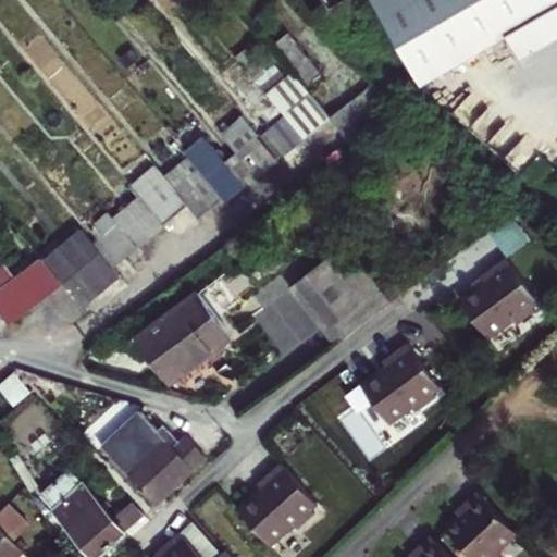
[(556,0),(390,0),(430,73),(518,25),(530,46),(556,31),(556,0)]
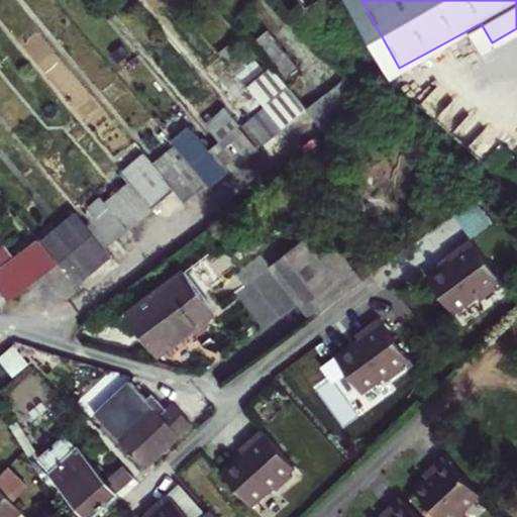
[(286,79),(299,69),(268,30),(255,40),(286,79)]
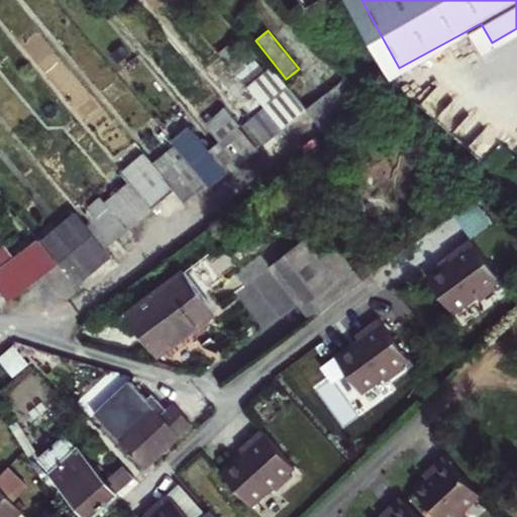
[(237,75),(245,68),(232,52),(223,59),(237,75)]
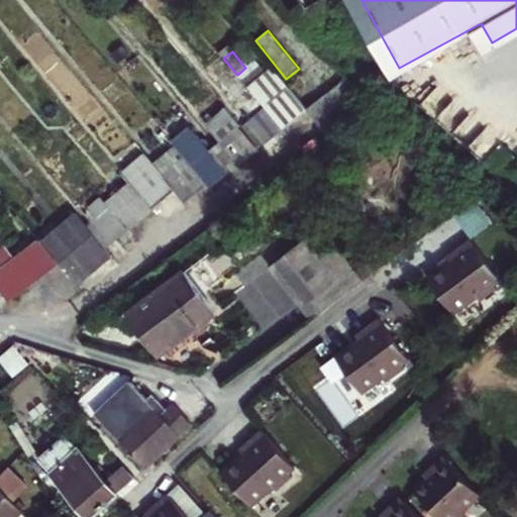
[(307,110),(330,139),(376,106),(345,81),(307,110)]
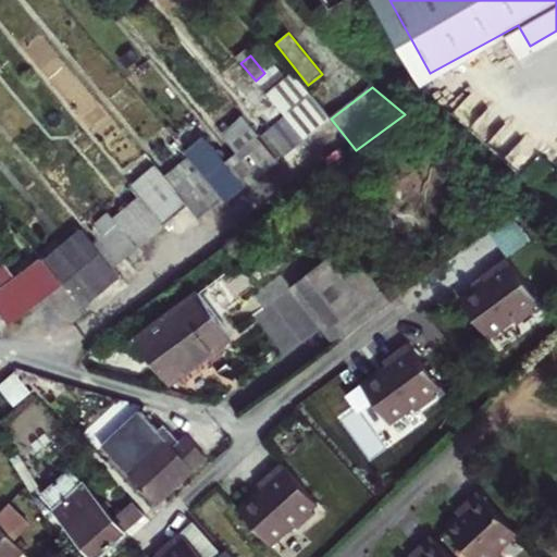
[(284,118),(304,140),(323,123),(302,97),(284,118)]
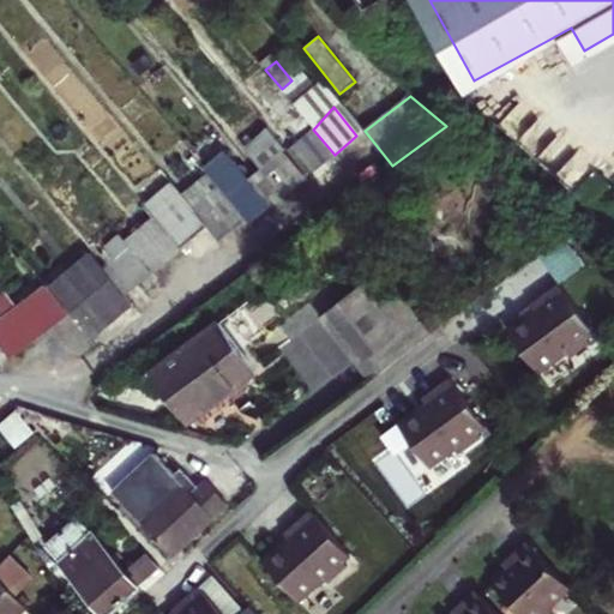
[(238,121),(247,133),(260,122),(251,112),(238,121)]
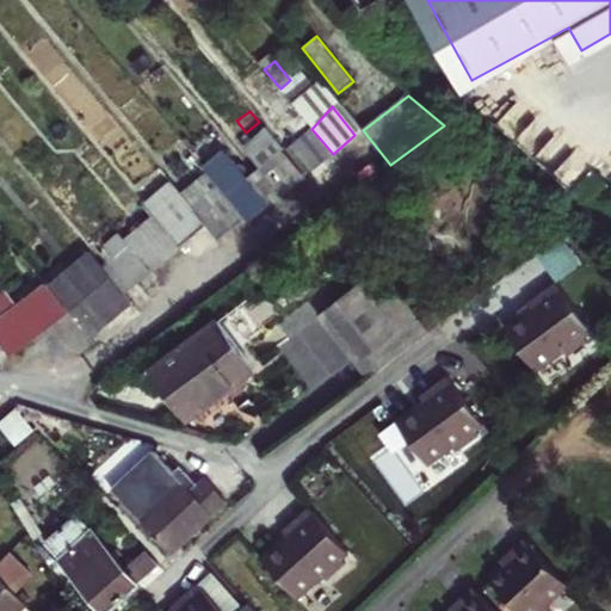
[(260,166),(283,195),(304,177),(265,129),(245,147),(260,166)]
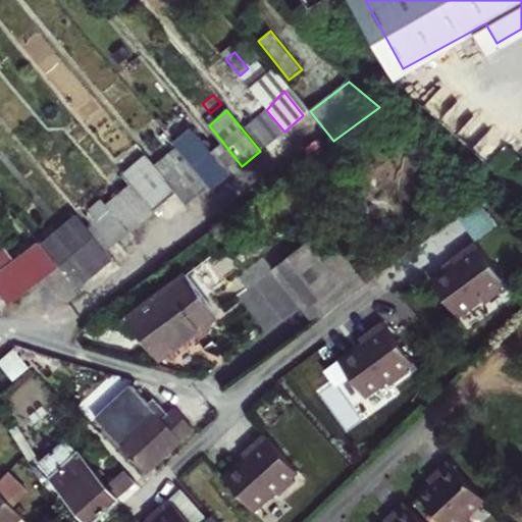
[(245,128),(262,150),(284,132),(266,110),(245,128)]
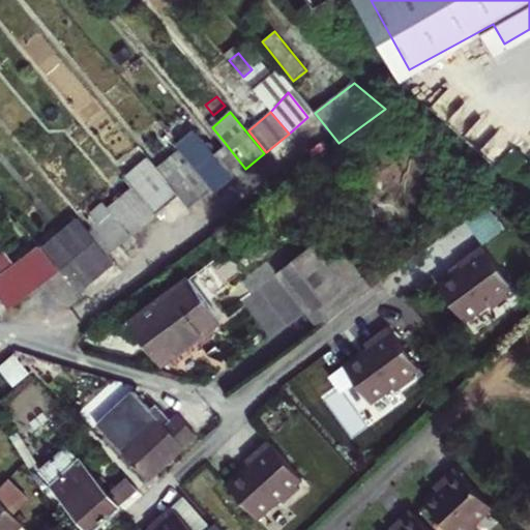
[(233,178),(213,154),(196,134),(180,150),(208,183),(212,188),(215,193),(233,178)]
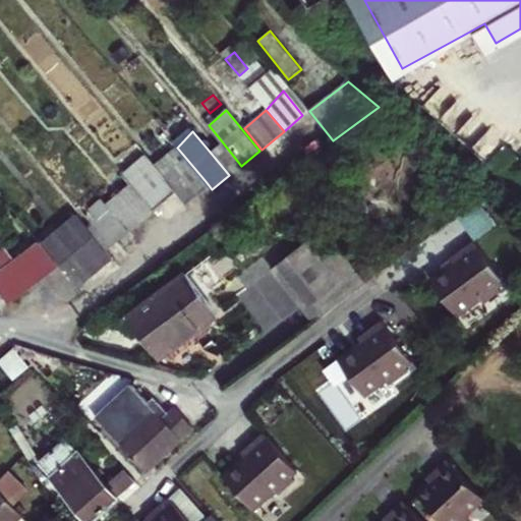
[(217,146),(236,170),(241,166),(222,141),(217,146)]
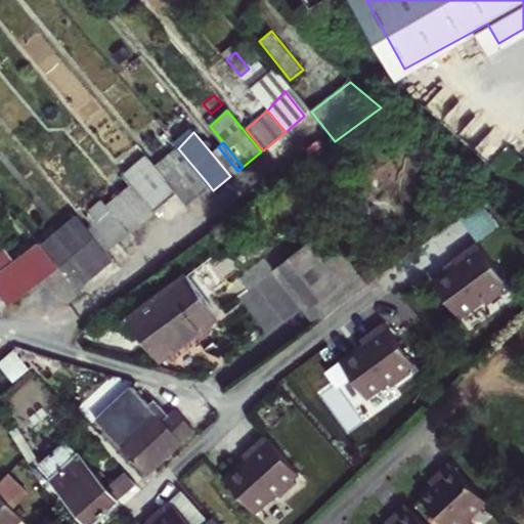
[(211,153),(230,176),(237,171),(218,146),(211,153)]
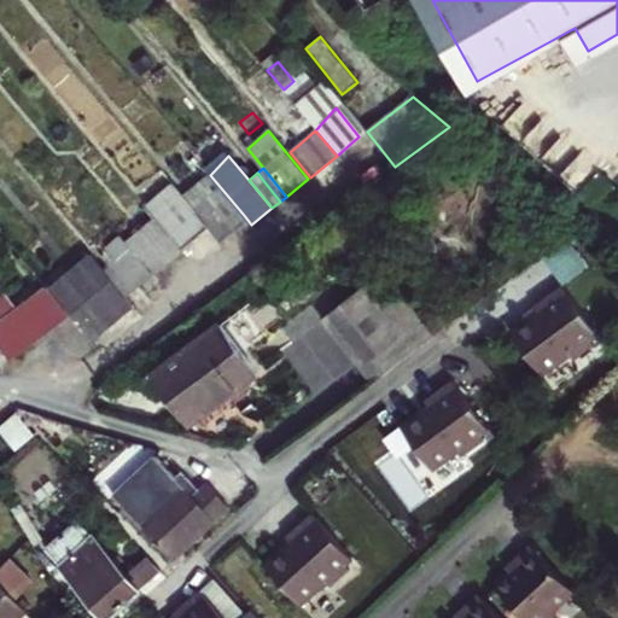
[(210,175),(184,197),(209,228),(221,243),(243,223),(238,217),(243,214),(210,175)]
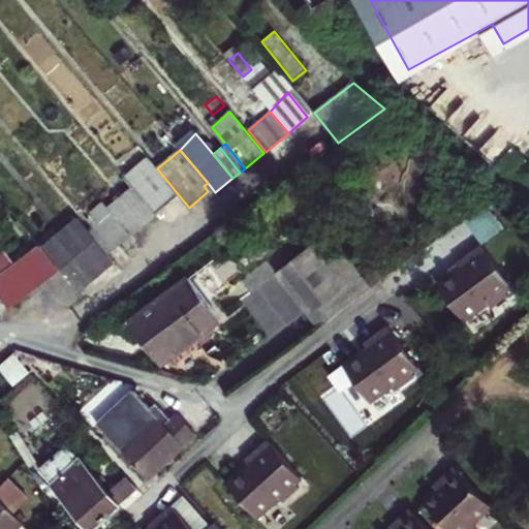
[(157,168),(148,158),(124,178),(131,187),(155,215),(179,195),(157,168)]
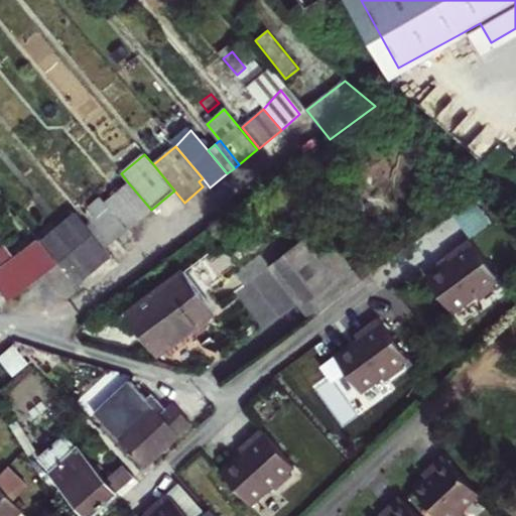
[(207,183),(203,178),(199,181),(203,186),(207,183)]
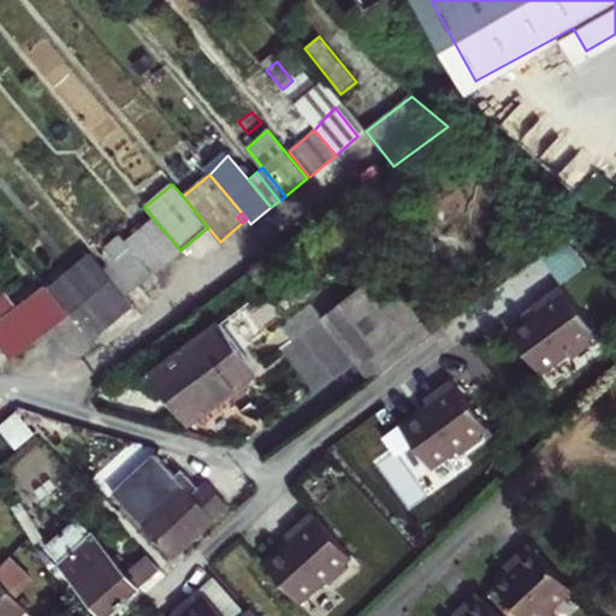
[(152,274),(181,250),(153,218),(138,230),(125,241),(152,274)]
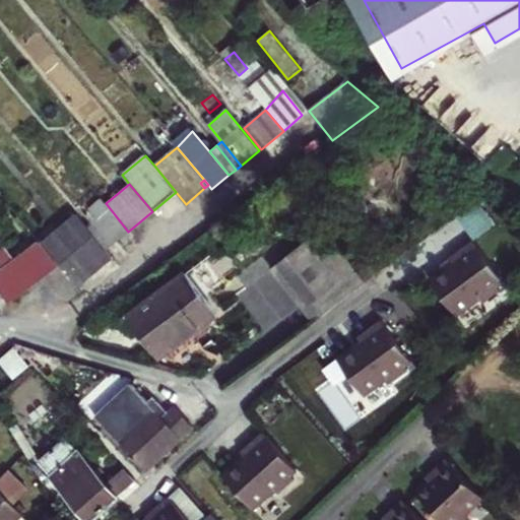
[(128,232),(106,203),(102,198),(89,208),(99,219),(87,229),(106,250),(128,232)]
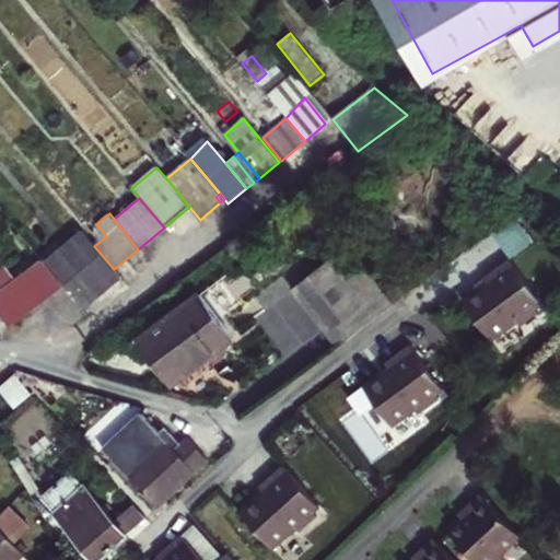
[(82,231),(45,261),(63,286),(82,308),(120,278),(114,269),(94,246),(82,231)]
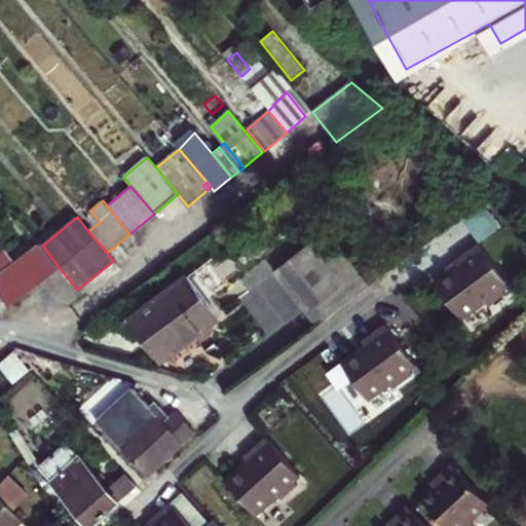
[(276,271),(316,326),(369,287),(354,267),(329,233),(276,271)]
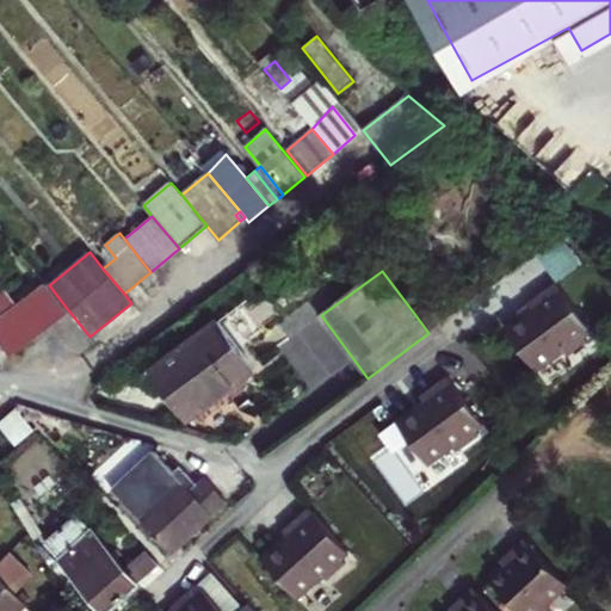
[(591,332),(556,283),(529,303),(532,308),(517,319),(504,328),(536,372),(565,351),(567,356),(587,340),(584,337),(591,332)]
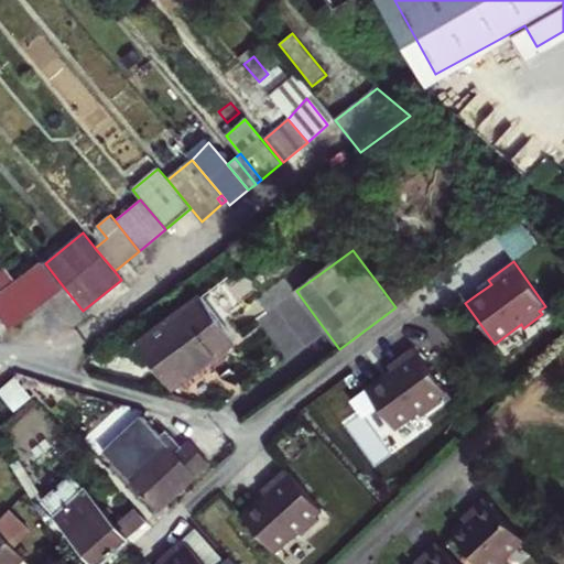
[(45,263),(3,291),(0,292),(0,314),(10,328),(64,288),(45,263)]
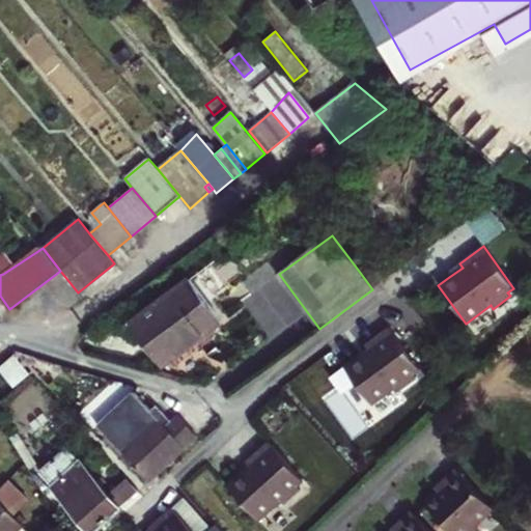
[(130,324),(161,366),(190,344),(221,322),(190,279),(130,324)]
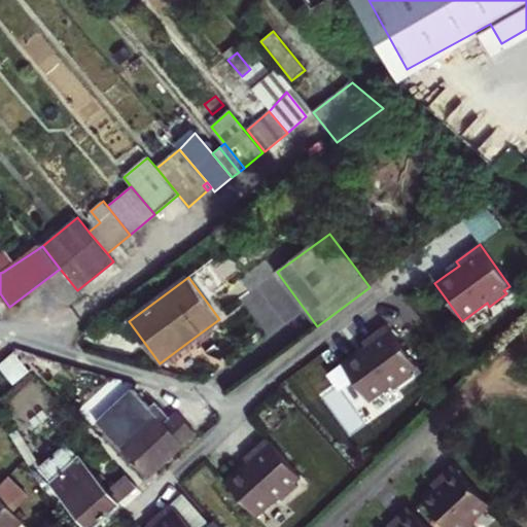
[(417,366),(386,326),(362,343),(365,347),(354,355),(342,364),(369,402),(393,384),(395,388),(413,375),(411,372),(417,366)]
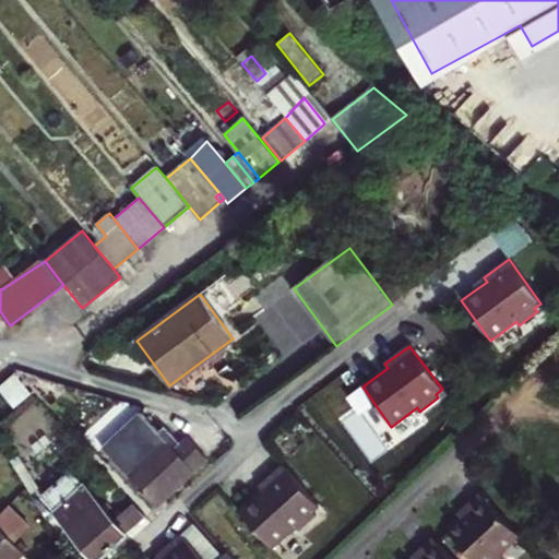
[(193,432),(180,444),(165,427),(159,431),(142,412),(97,453),(153,510),(185,482),(214,454),(193,432)]
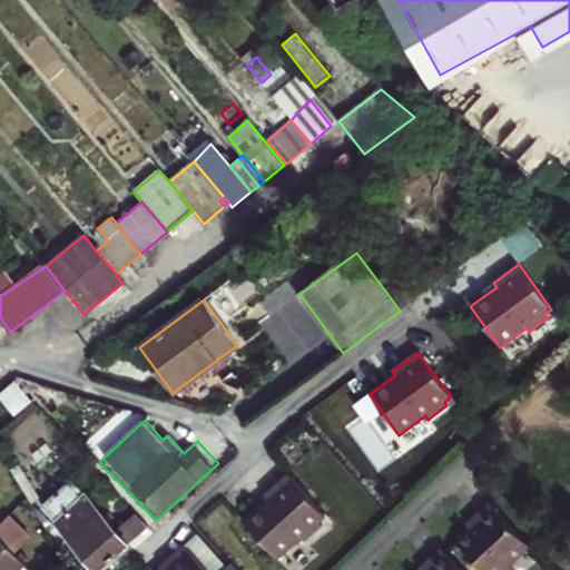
[(325,516),(288,474),(265,495),(267,500),(259,508),(244,521),(277,558),(302,537),(304,540),(322,524),(318,521),(325,516)]
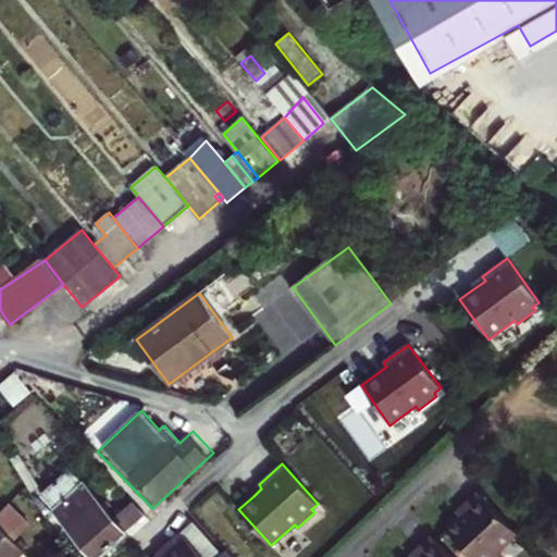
[(70,468),(40,495),(56,511),(59,508),(81,532),(77,534),(97,556),(122,535),(146,514),(133,500),(114,517),(70,468)]
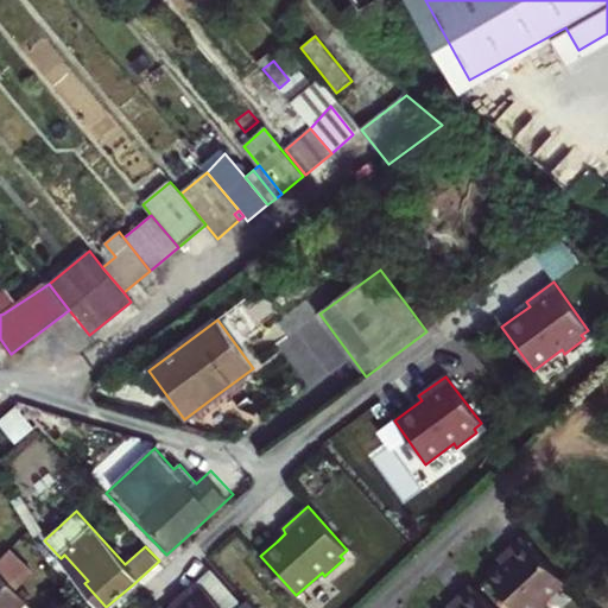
[(564,583),(523,539),(507,552),(512,557),(502,565),(488,580),(515,607),(544,607),(546,606),(544,603),(564,583)]
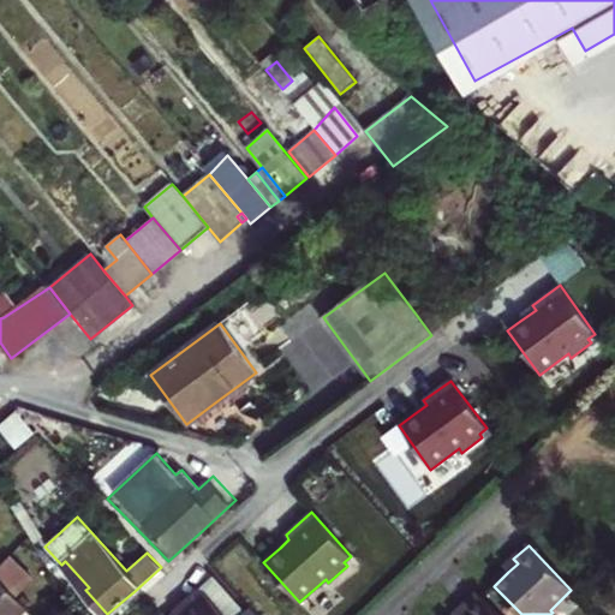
[(509,562),(505,568),(508,572),(518,563),(513,559),(509,562)]
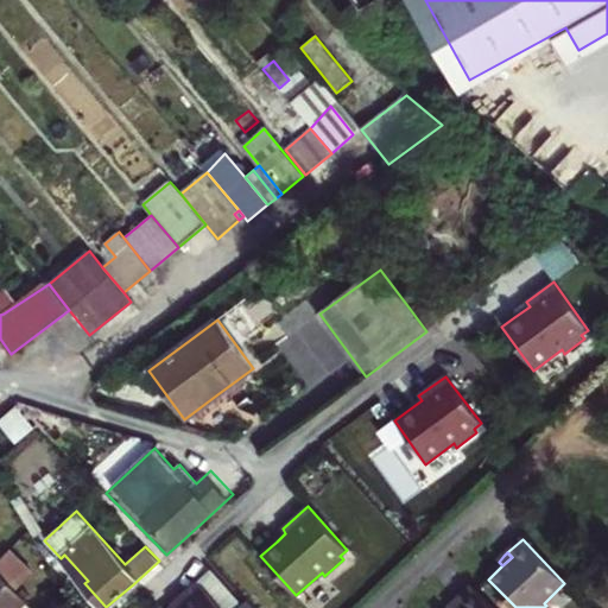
[(84,583),(88,581),(64,555),(61,558),(84,583)]
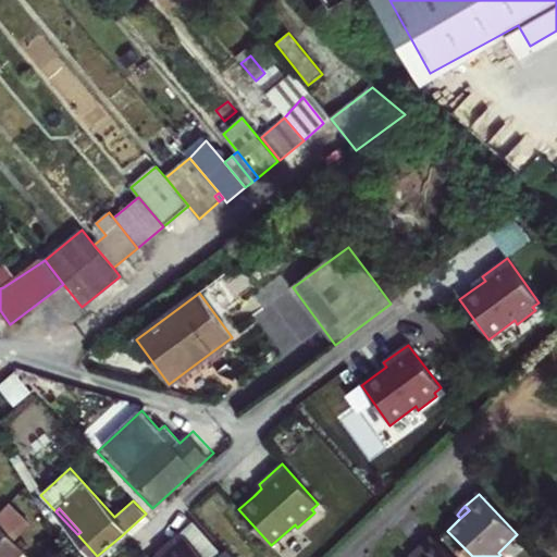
[(0,556),(16,556),(23,551),(24,551),(0,525),(0,556)]
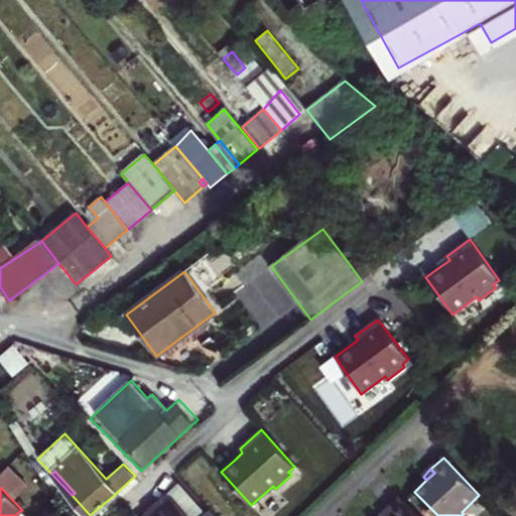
[(204,515),(190,515),(170,493),(158,504),(149,512),(152,515),(151,515),(218,515),(212,509),(204,515)]
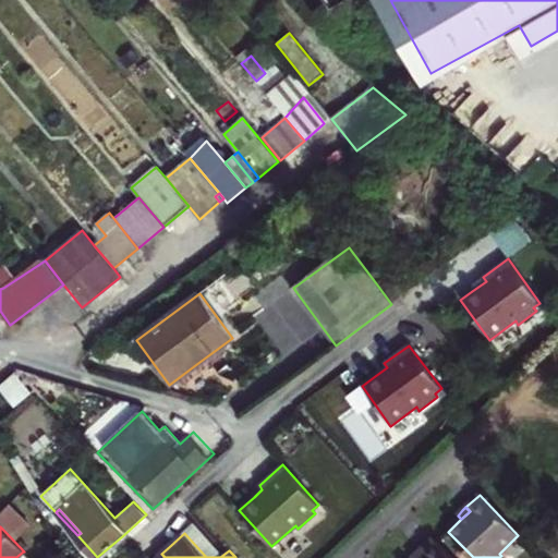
[(450,557),(433,538),(420,552),(423,555),(419,557),(450,557)]
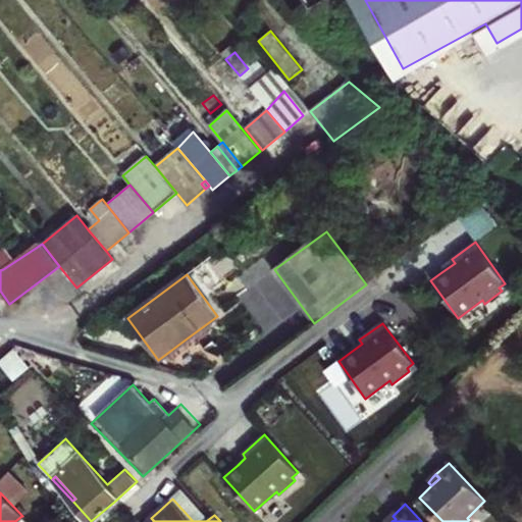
[(41,519),(48,517),(45,506),(37,508),(41,519)]
